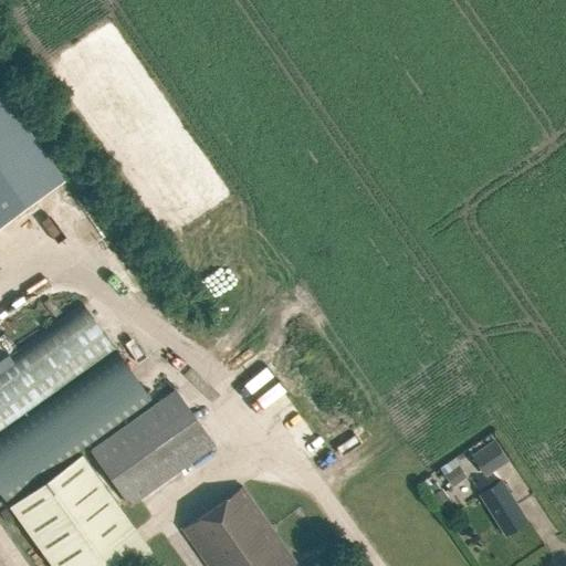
[(0,226),(63,182),(0,92),(0,226)]
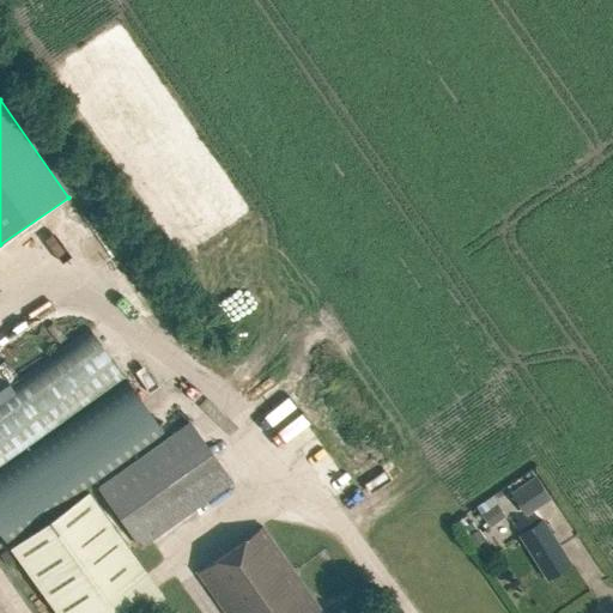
[(26,313),(0,329),(0,337),(5,344),(35,325),(26,313)]
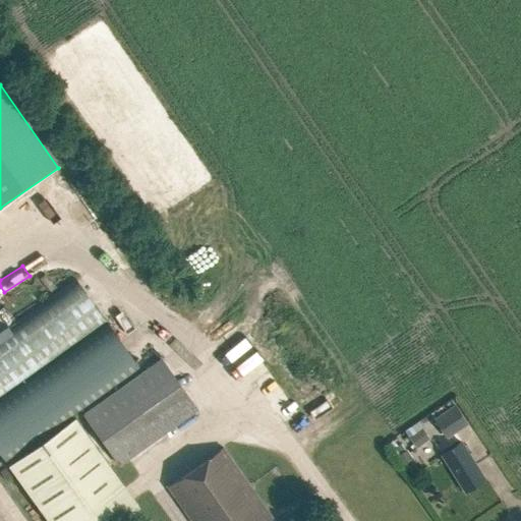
[(161,359),(141,372),(75,279),(0,332),(0,453),(9,466),(76,419),(83,414),(120,465),(196,410),(161,359)]
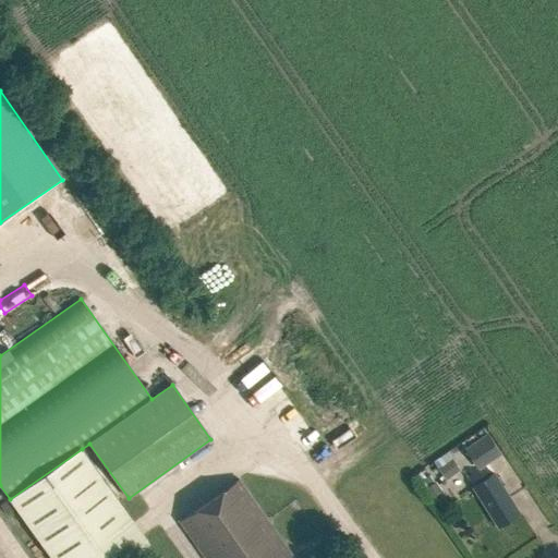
[(462,446),(476,466),(499,452),(485,431),(462,446)]
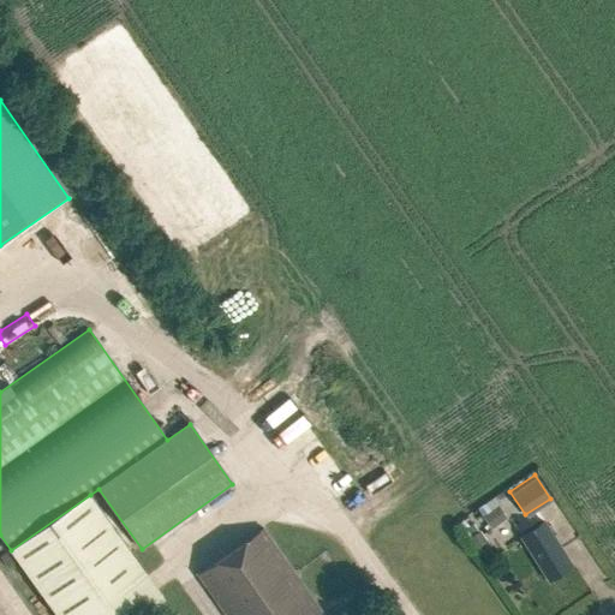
[(90,495),(11,550),(55,614),(143,614),(165,601),(90,495)]
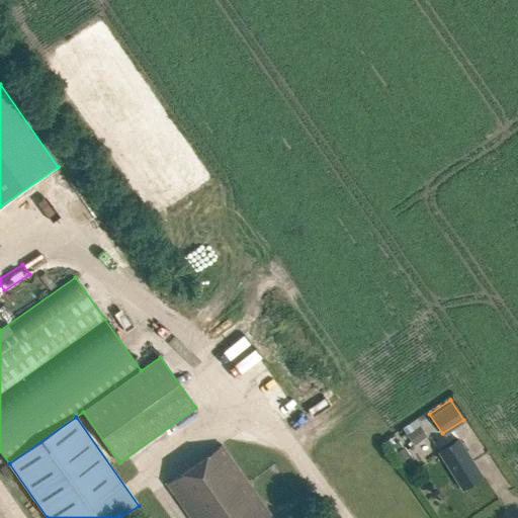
[(416,420),(402,430),(414,447),(427,438),(416,420)]
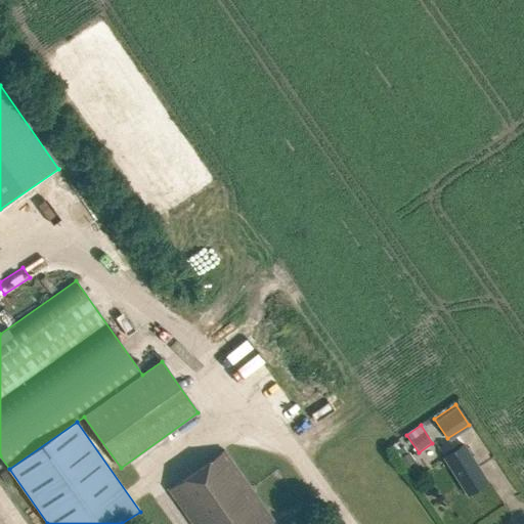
[(486,481),(464,446),(444,457),(468,493),(486,481)]
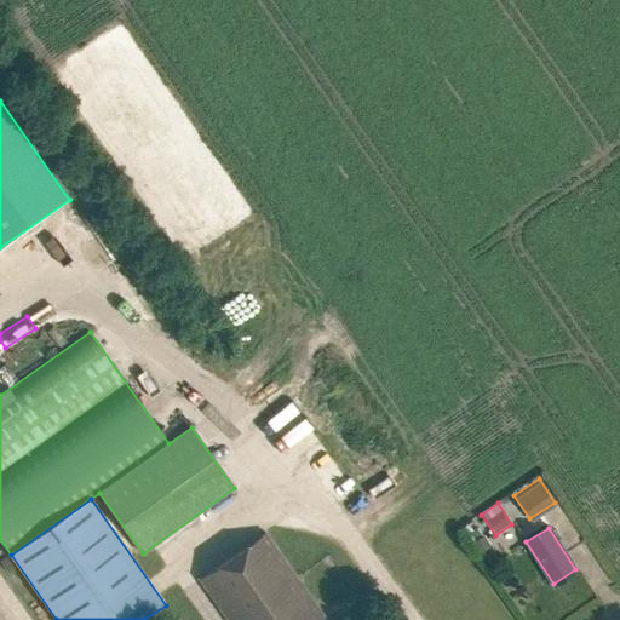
[(228,619),(326,619),(265,533),(200,579),(228,619)]
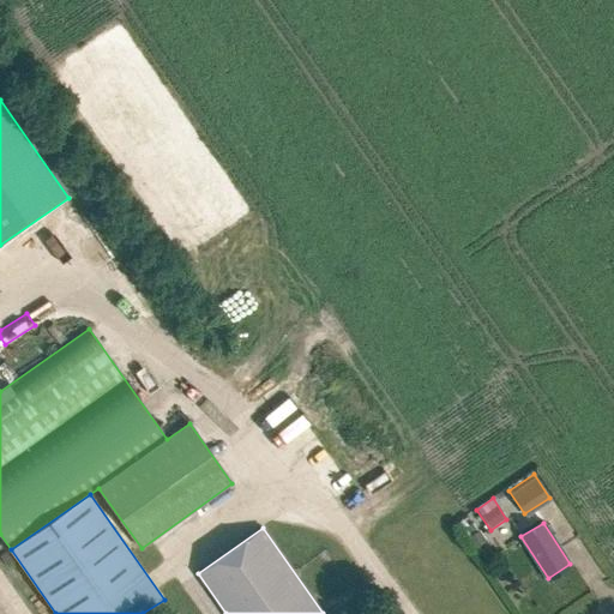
[(480,529),(469,536),(476,547),(487,540),(480,529)]
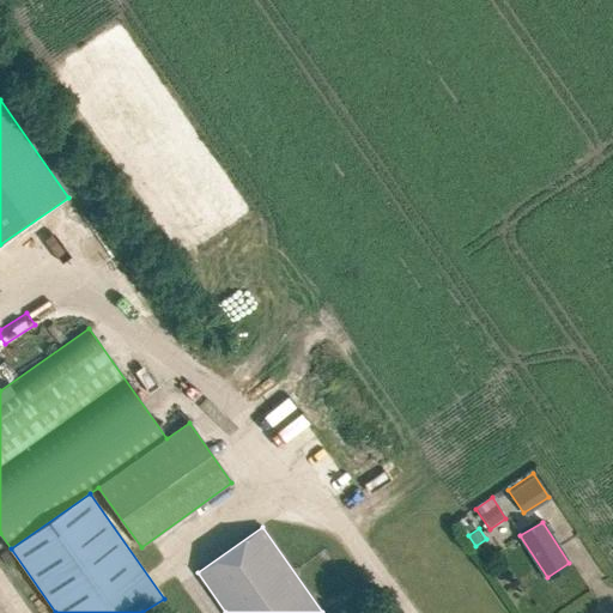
All buildings are outlined.
